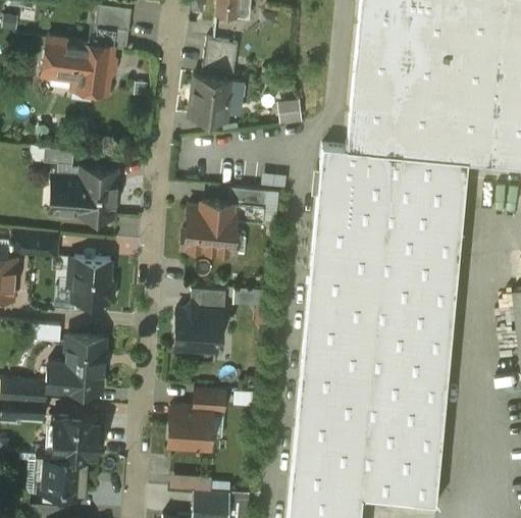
[(236,0),(213,0),(212,17),(235,19),(236,0)]
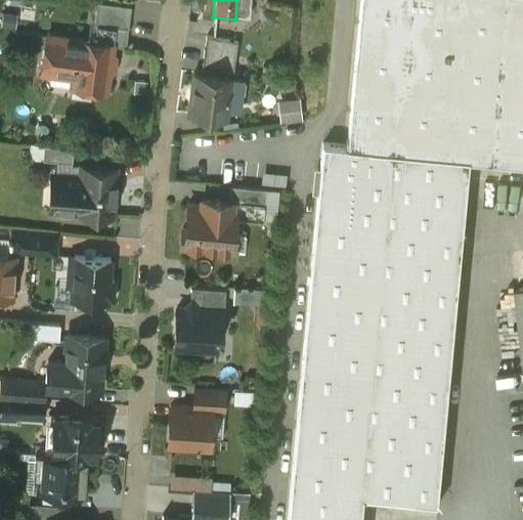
[(250,0),(236,0),(235,19),(248,20),(250,0)]
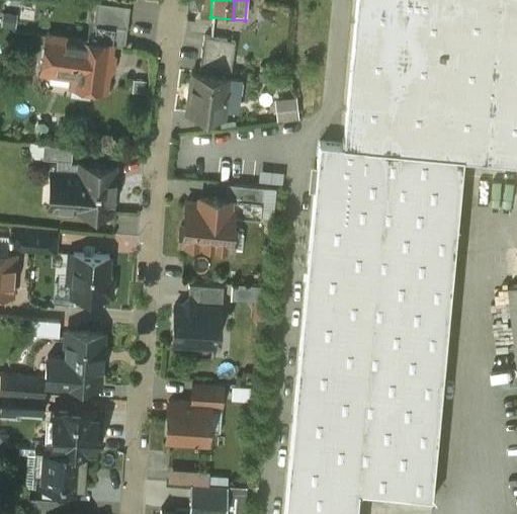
[(516,0),(356,0),(343,148),(342,150),(465,162),(516,166),(516,0)]
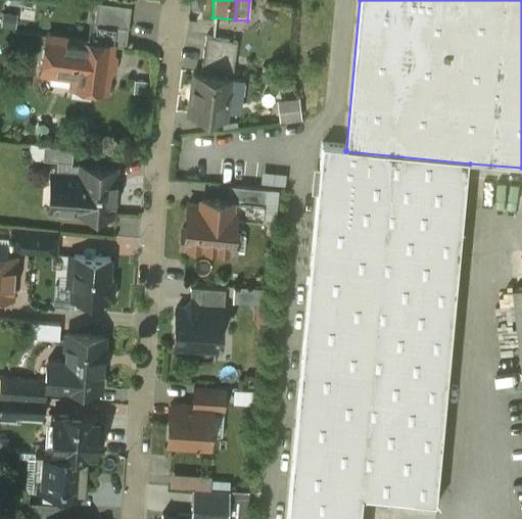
[(130,9),(96,5),(93,27),(127,32),(130,9)]
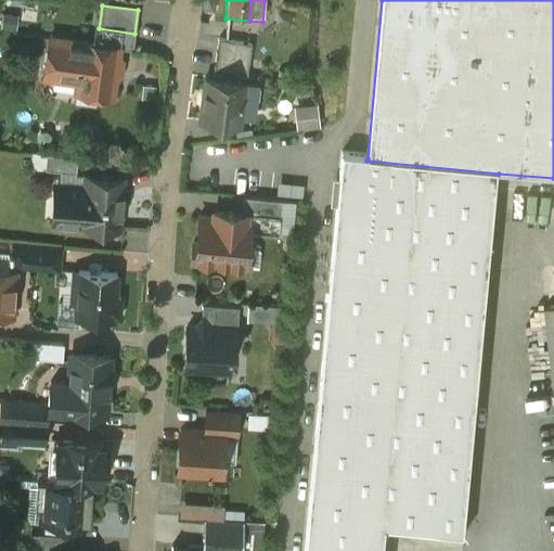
[(134,34),(99,28),(97,48),(118,50),(118,51),(132,53),(134,34)]
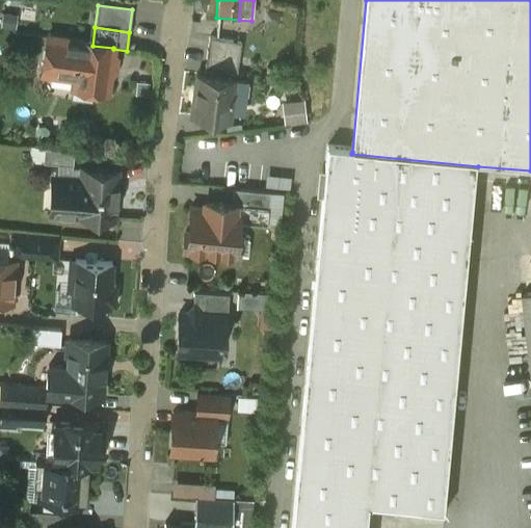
[(93,46),(79,44),(78,44),(46,40),(42,77),(74,81),(72,91),(107,97),(109,76),(113,76),(115,74),(116,62),(115,60),(111,60),(113,49),(113,48),(93,46)]
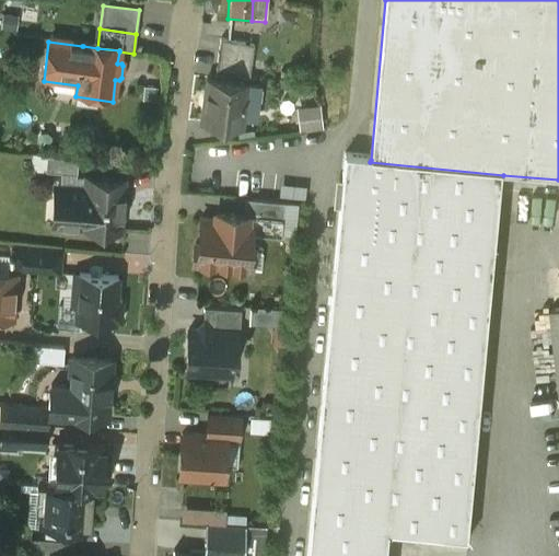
[(254,48),(220,43),(216,73),(248,79),(254,48)]
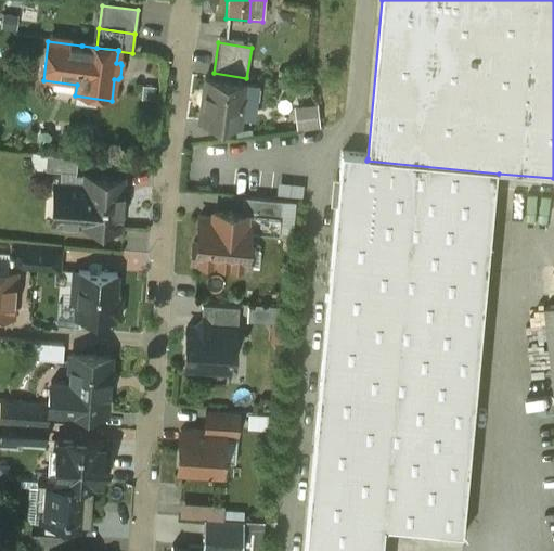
[(243,85),(205,80),(200,124),(239,129),(243,85)]
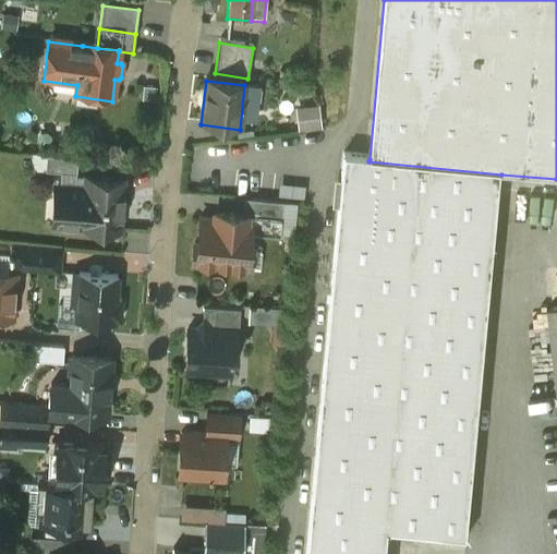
[(300,108),(303,131),(326,128),(323,106),(300,108)]
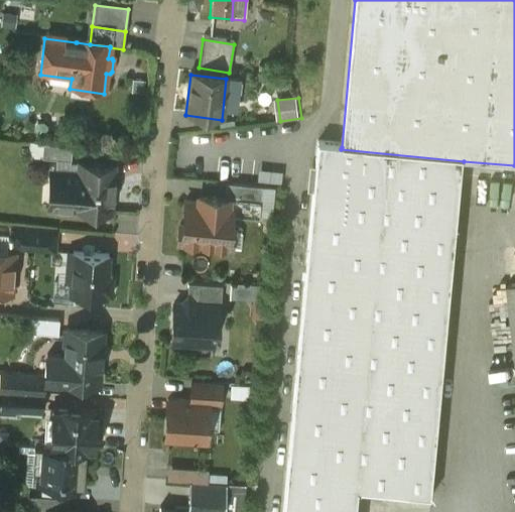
[(464,161),(341,149),(342,147),(317,144),(282,511),(357,511),(360,491),(432,498),(464,161)]
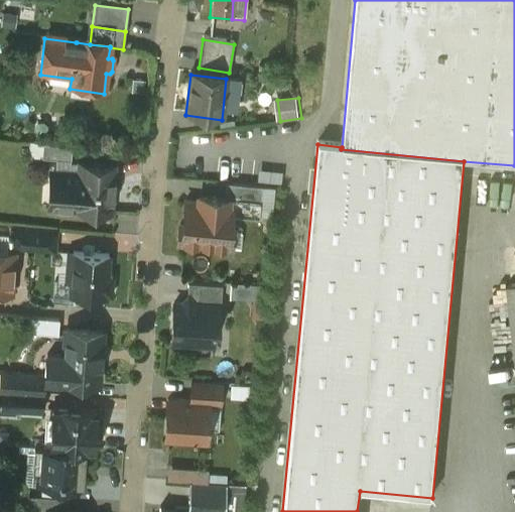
[(72,149),(43,146),(43,147),(44,147),(43,160),(42,160),(42,161),(71,164),(72,149)]
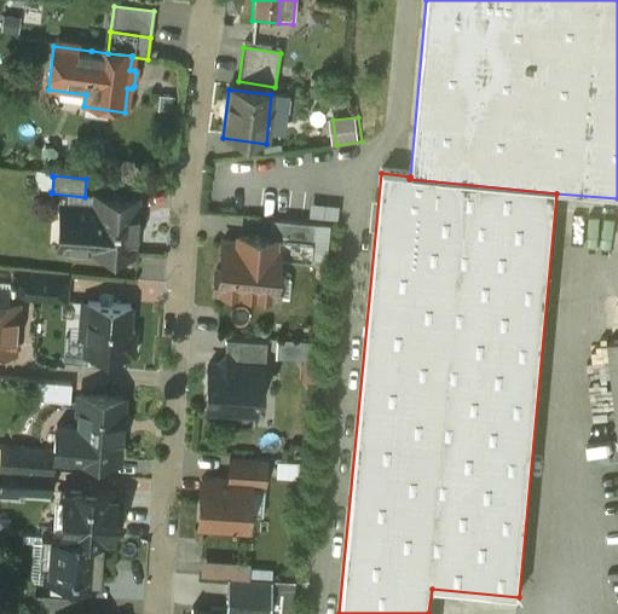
[(137,202),(93,198),(92,213),(87,213),(87,210),(67,209),(63,252),(133,258),(137,202)]
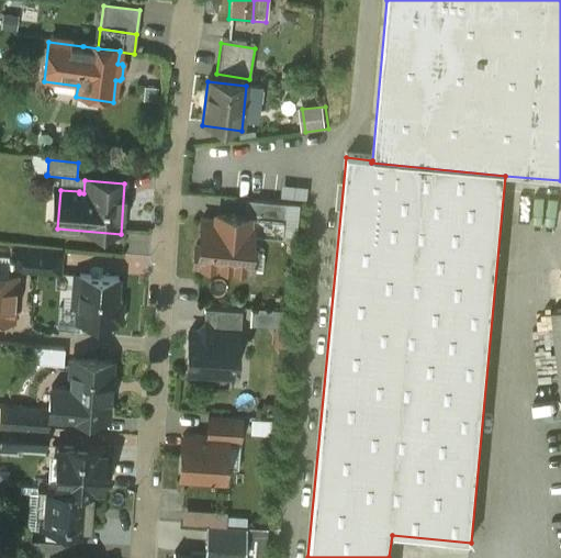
[(284,205),(246,202),(244,220),(249,220),(248,226),(253,226),(251,237),(281,240),(282,225),(284,207),(284,205)]
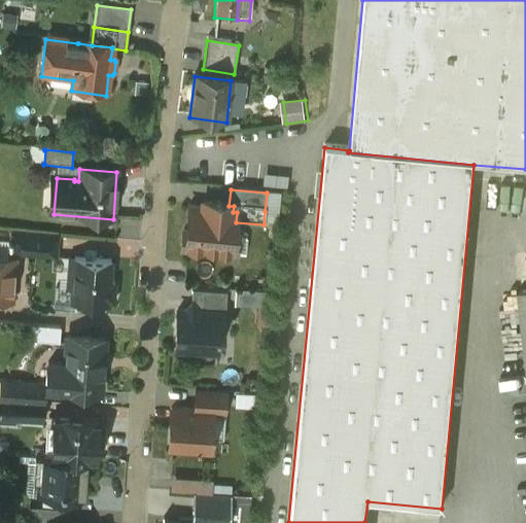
[(279,195),(267,194),(265,211),(278,212),(279,195)]
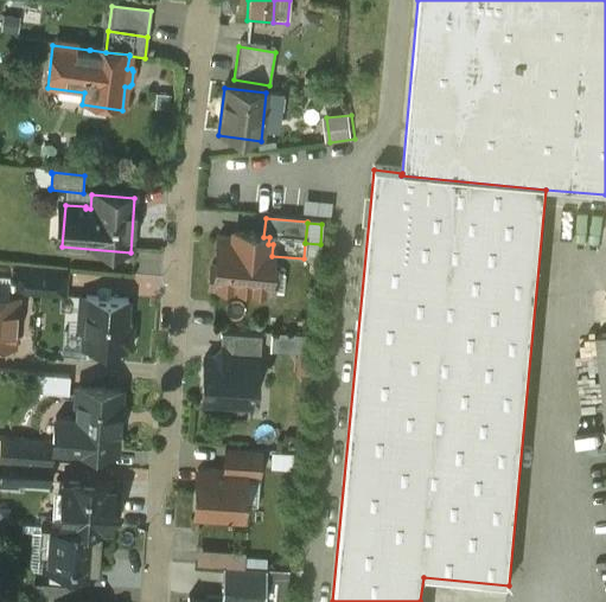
[(263,237),(233,234),(231,241),(217,238),(215,268),(211,267),(209,288),(267,294),(272,256),(273,244),(268,244),(269,237),(263,237)]
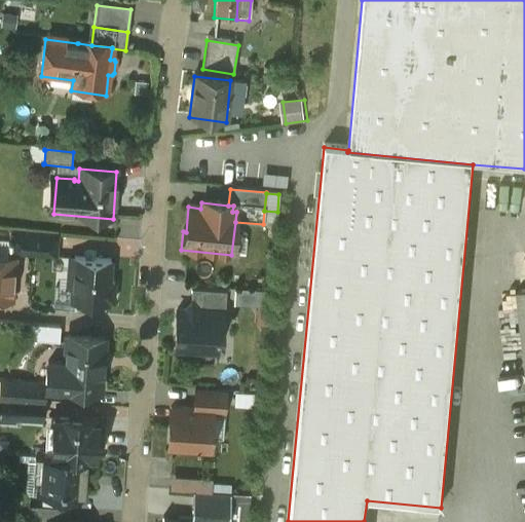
[(57,239),(11,235),(10,243),(7,243),(7,250),(10,250),(9,255),(54,258),(57,239)]
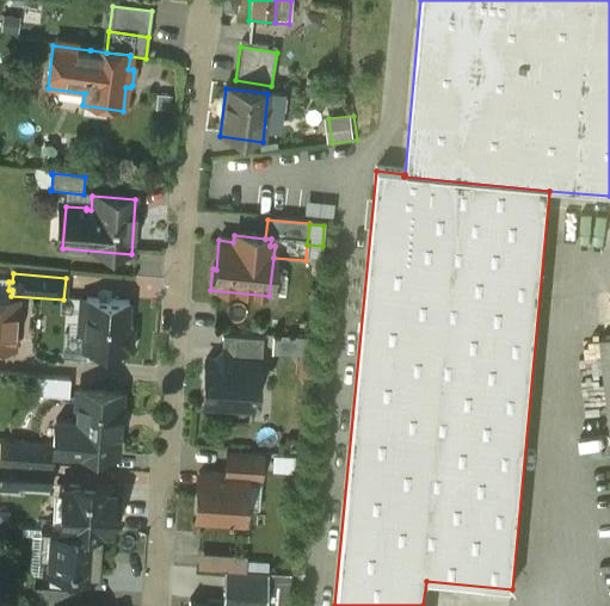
[(14,303),(0,301),(0,348),(12,350),(14,303)]
